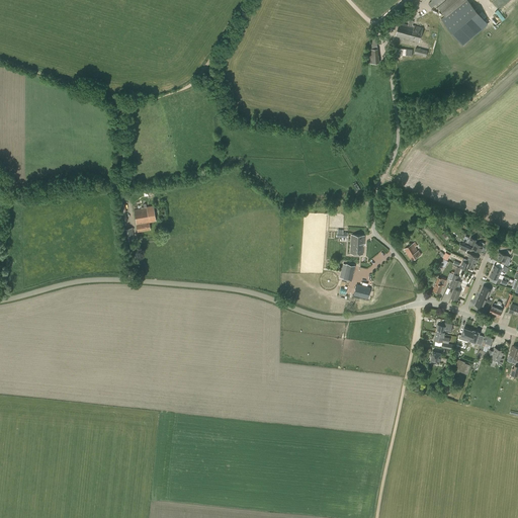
[(432,7),(436,4),(446,16),(464,0),(425,0),(426,0),(425,0),(432,0),(429,3),(432,7)]
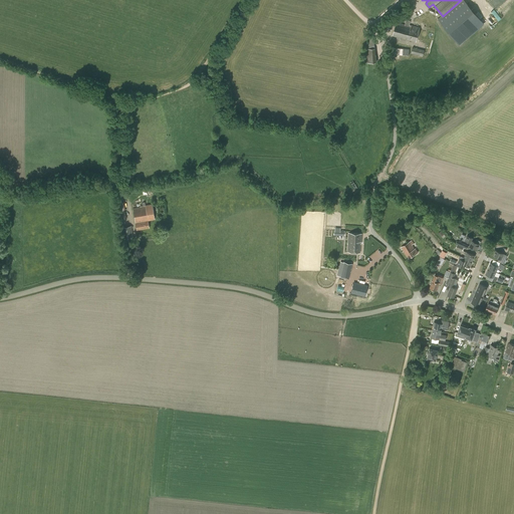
[(461,0),(443,16),(439,19),(451,34),(475,13),(464,0),(461,0)]
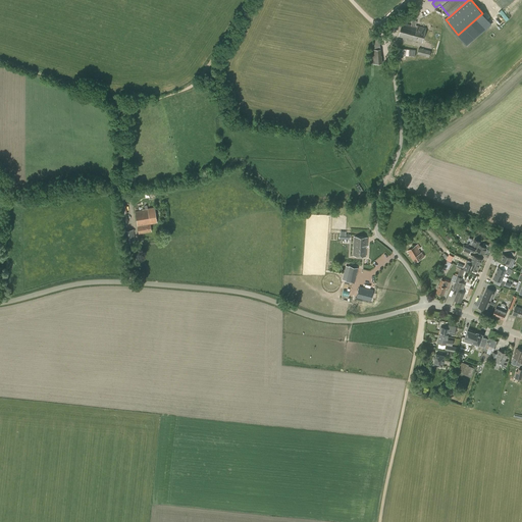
[(500,12),(507,21),(510,18),(503,9),(500,12)]
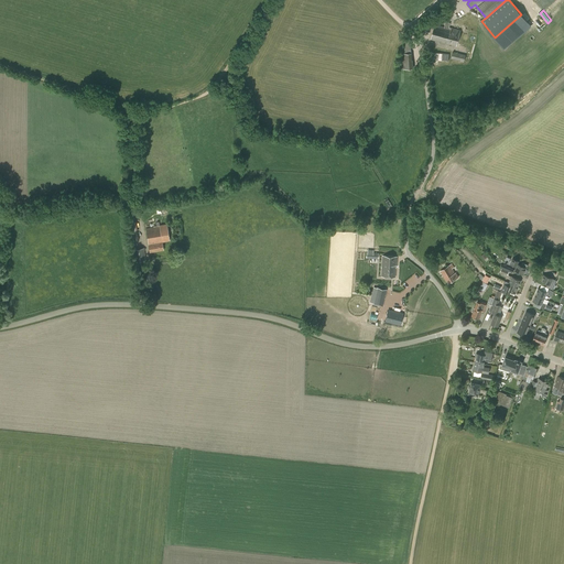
[(456,46),(461,30),(451,28),(451,29),(449,28),(451,23),(445,22),(444,26),(435,24),(431,40),(456,46)]
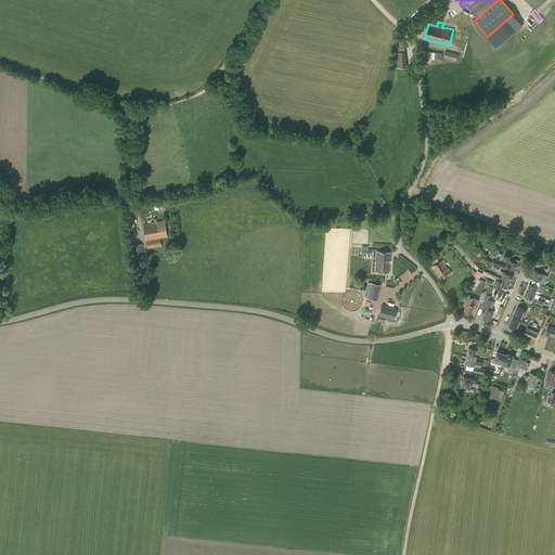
[(396,68),(408,66),(404,40),(398,40),(400,52),(394,53),(396,68)]
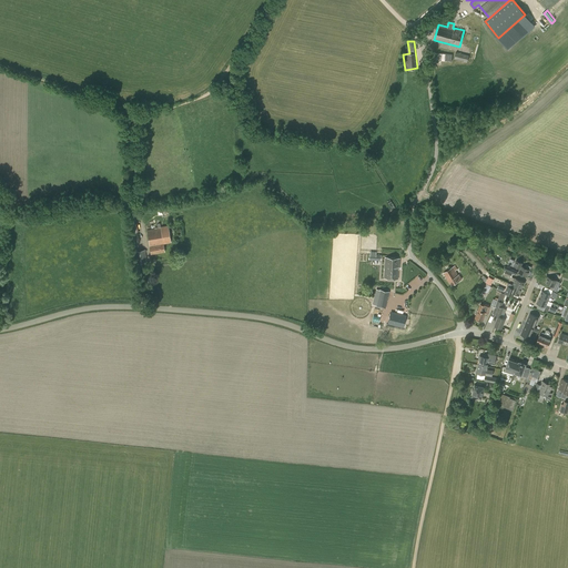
[(467,62),(469,56),(456,52),(454,59),(467,62)]
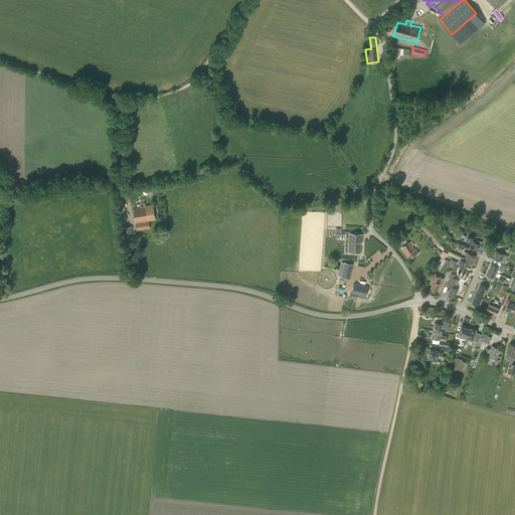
[(133,209),(136,223),(137,230),(149,228),(148,221),(155,219),(152,205),(146,206),(145,202),(142,203),(143,207),(133,209)]
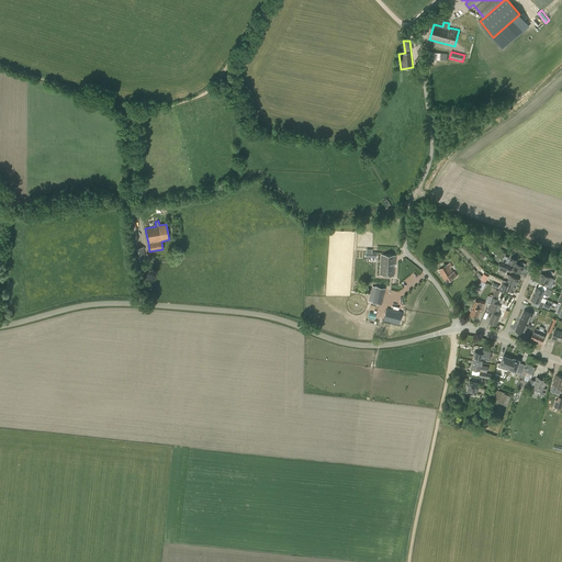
[(134,261),(146,259),(144,247),(133,248),(134,261)]
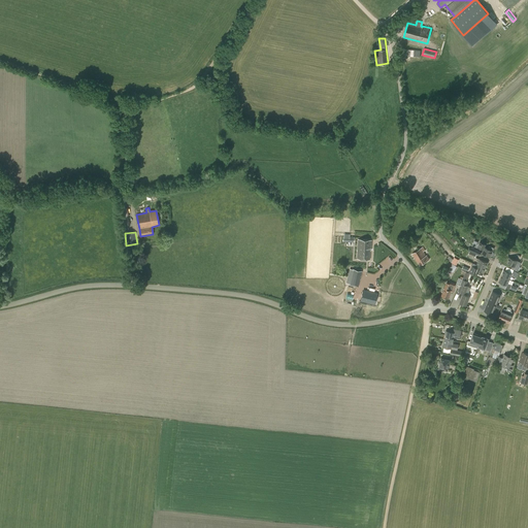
[(371,249),(371,240),(358,239),(357,259),(369,260),(370,249),(371,249)]
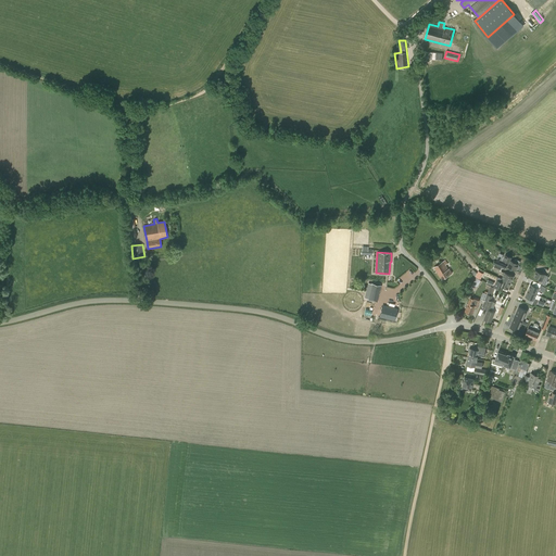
[(505,254),(503,261),(509,263),(507,267),(516,270),(517,269),(518,270),(518,269),(520,266),(519,266),(519,265),(519,264),(510,261),(512,256),(505,254)]
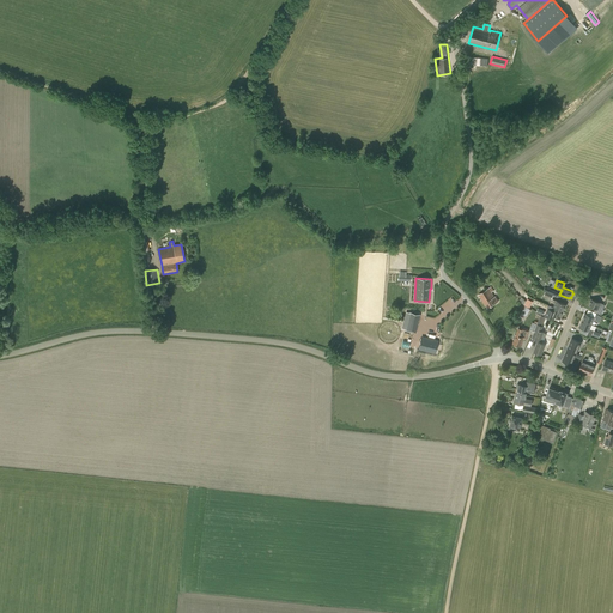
[(486,309),(498,302),(495,296),(495,297),(489,289),(478,295),(486,309)]
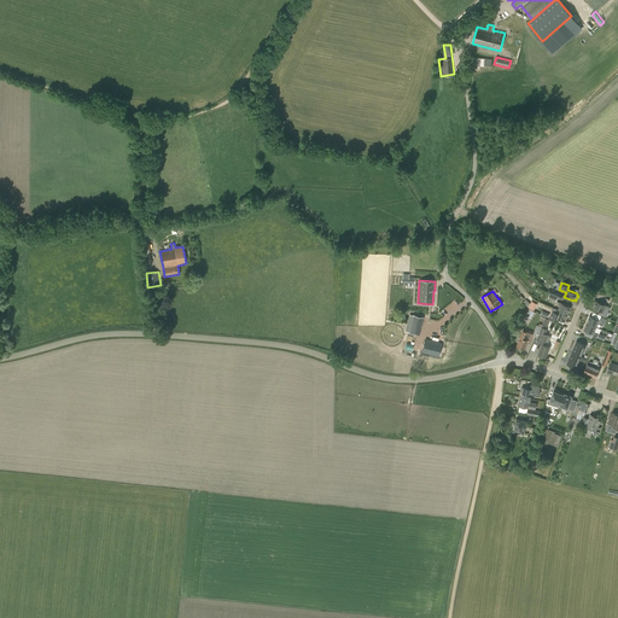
[(593,308),(600,312),(599,314),(606,318),(610,307),(596,301),(593,308)]
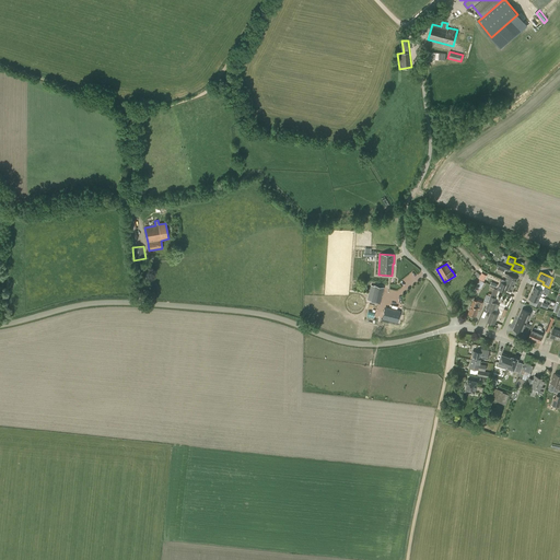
[(517,279),(505,273),(504,276),(508,278),(506,280),(515,284),(517,279)]
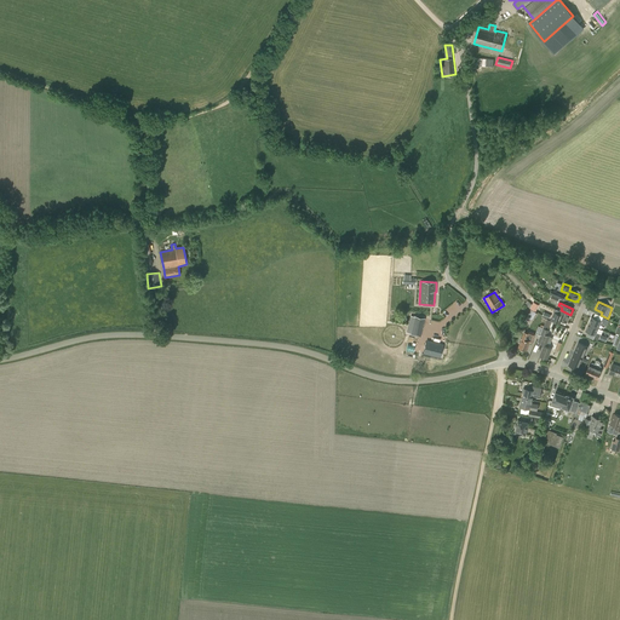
[(534,320),(538,314),(530,309),(528,316),(526,321),(526,322),(534,320)]
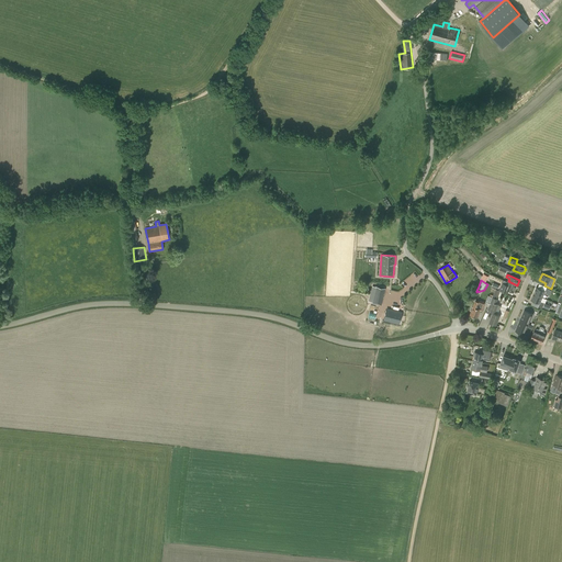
[(514,292),(517,285),(508,281),(507,282),(504,280),(503,282),(502,282),(499,290),(508,293),(509,290),(514,292)]
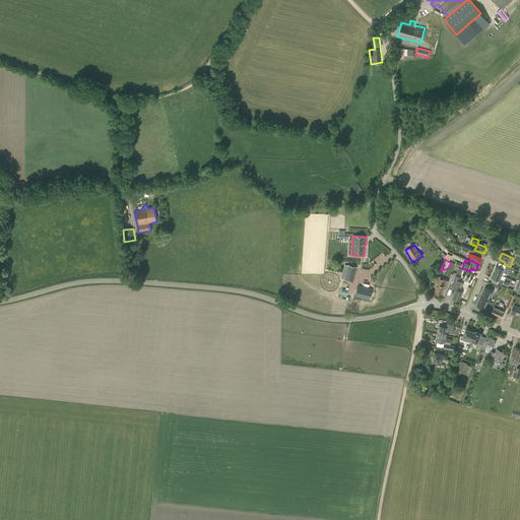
[(352,282),(356,267),(347,265),(343,280),(352,282)]
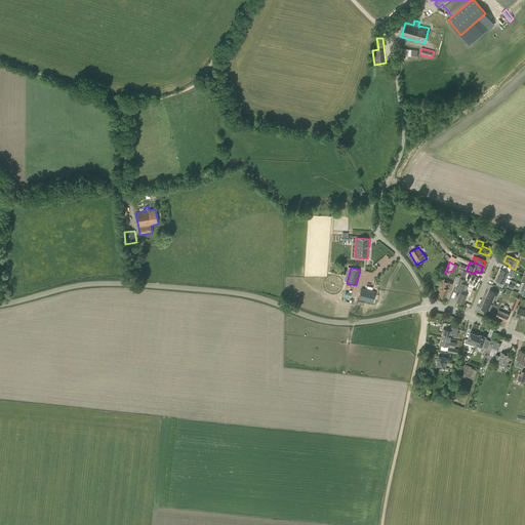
[(498,274),(507,278),(509,274),(511,275),(513,270),(511,269),(510,272),(500,269),(498,274)]
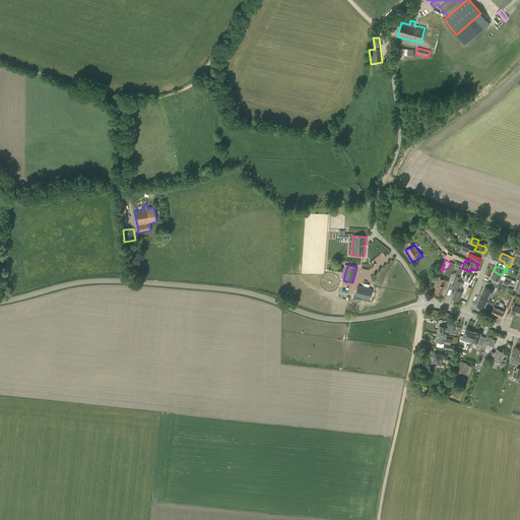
[(494,271),(491,277),(500,281),(498,283),(502,285),(504,280),(501,279),(502,275),(494,271)]
